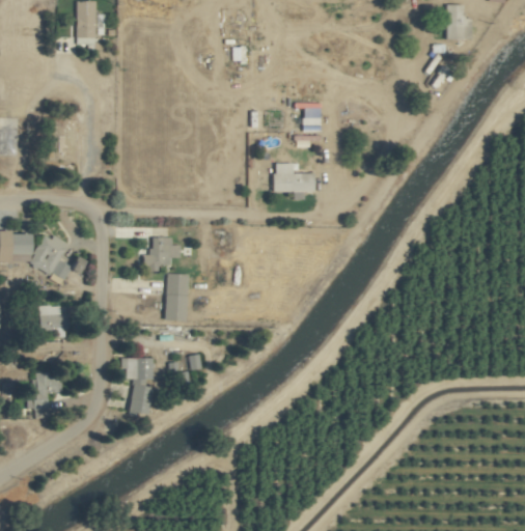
[(98,2),(78,2),(77,37),(97,38),(98,2)]
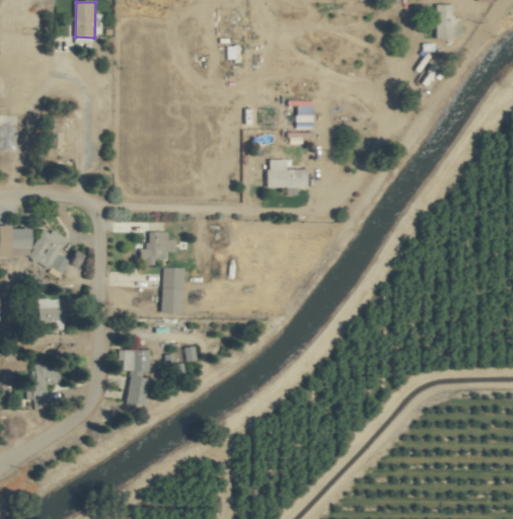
[(454,5),(437,5),(438,40),(461,39),(461,17),(454,17),(454,5)]
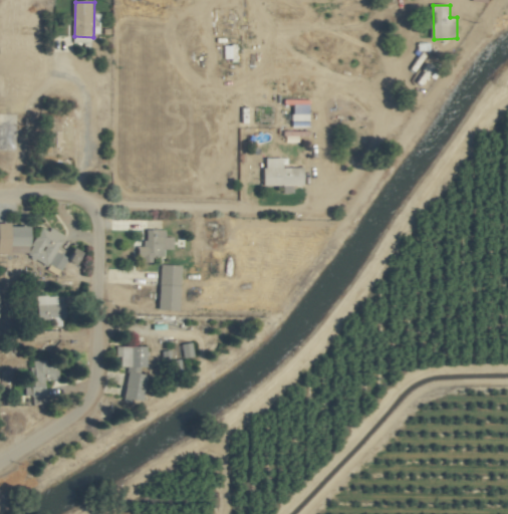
[(76,132),(76,116),(57,116),(58,153),(83,152),(83,132),(76,132)]
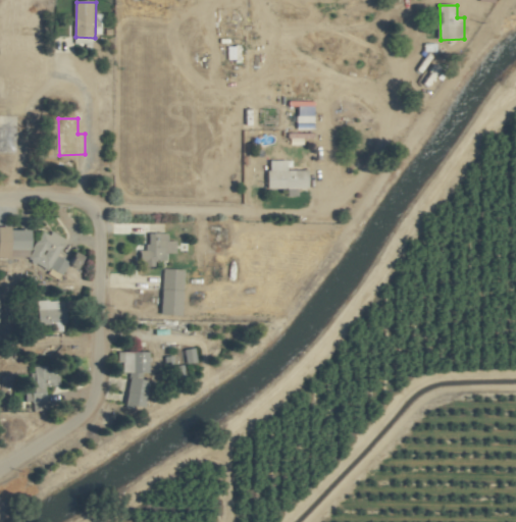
[(0,153),(16,154),(17,127),(0,126),(0,153)]
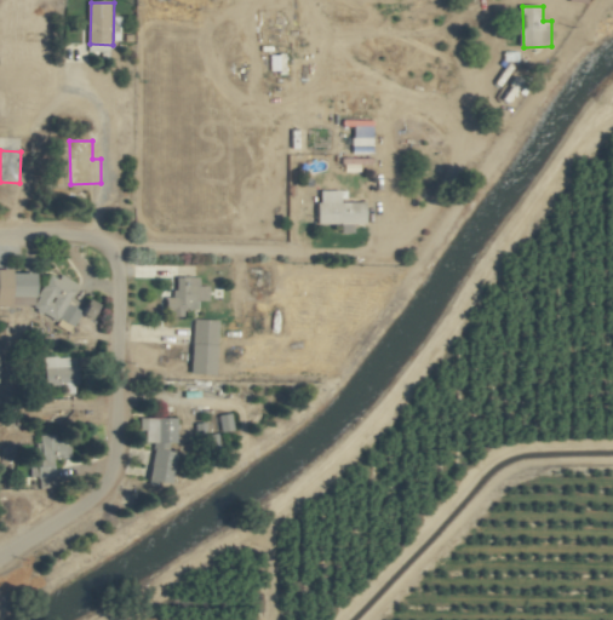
[(321,191),(321,224),(367,223),(367,202),(342,204),(342,191),(321,191)]
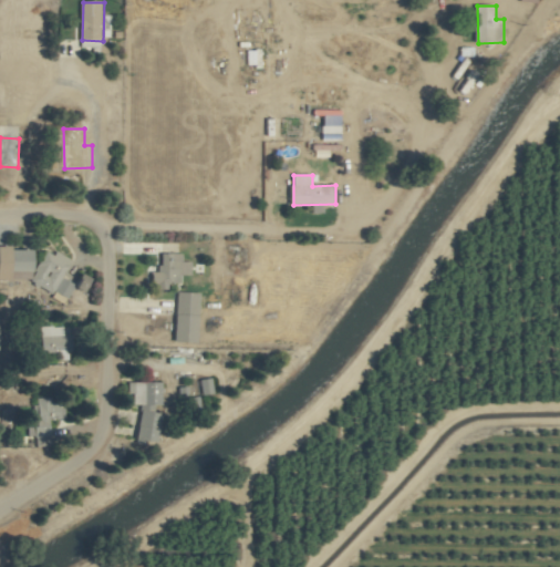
[(0,264),(0,277),(26,278),(53,291),(58,291),(70,298),(76,285),(64,278),(74,259),(61,253),(51,253),(47,250),(32,249),(12,249),(1,243),(0,264)]
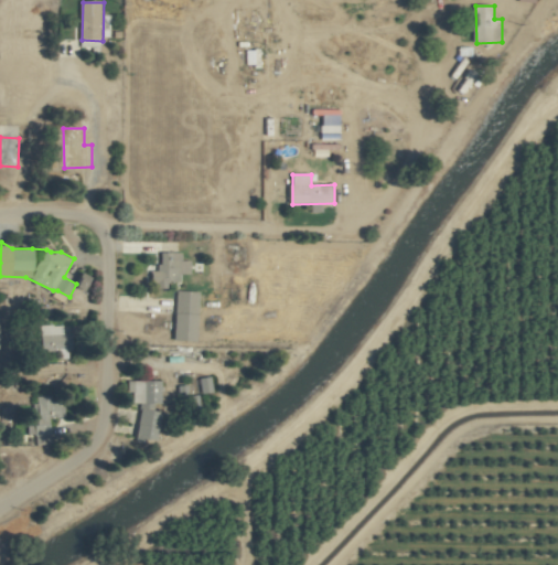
[(183,253),(161,252),(160,272),(153,272),(152,283),(182,284),(182,274),(193,274),(193,259),(183,259),(183,253)]
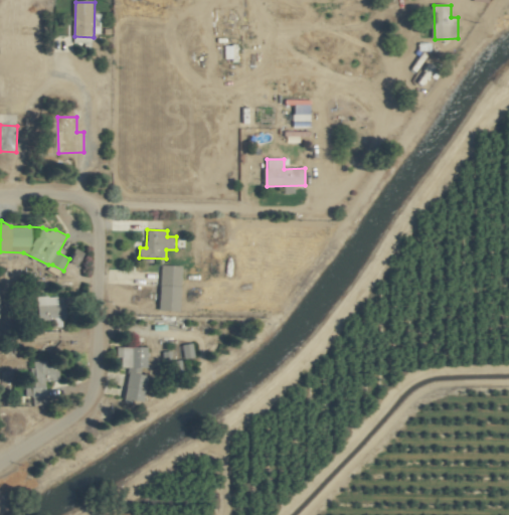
[(184,266),(163,265),(163,283),(183,283),(184,266)]
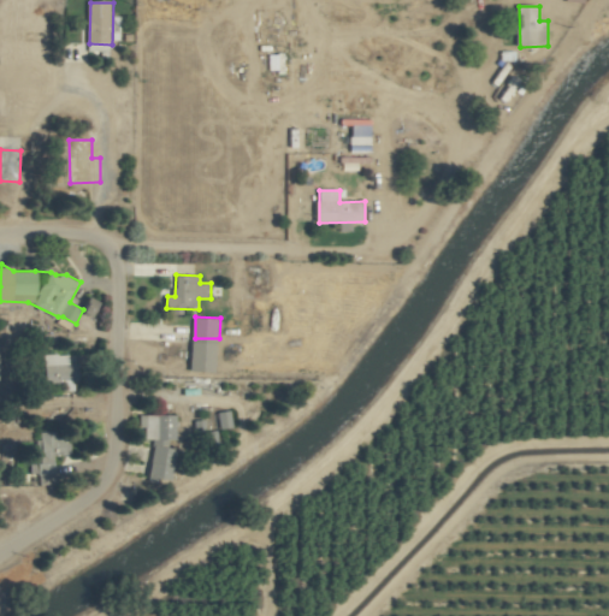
[(75,354),(47,355),(48,381),(76,380),(75,354)]
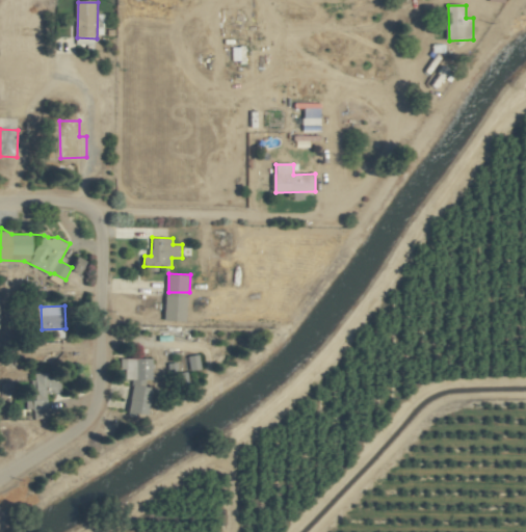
[(154,358),(122,357),(122,369),(126,369),(126,380),(153,381),(154,358)]
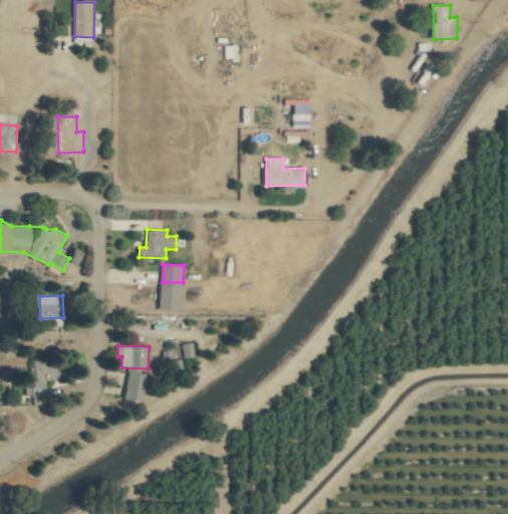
[(34,387),(44,387),(44,379),(56,379),(55,362),(33,362),(34,387)]
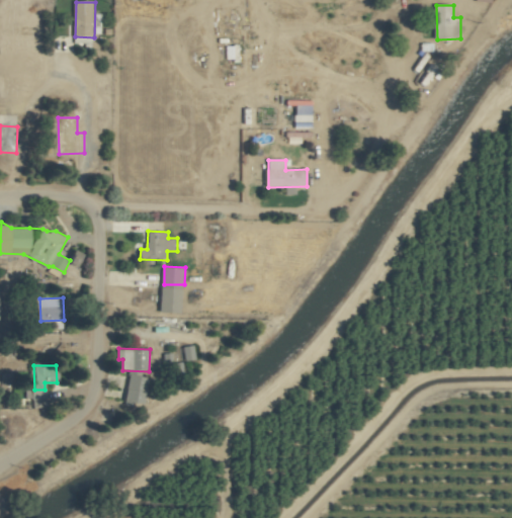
[(125,403),(145,406),(150,377),(131,374),(125,403)]
